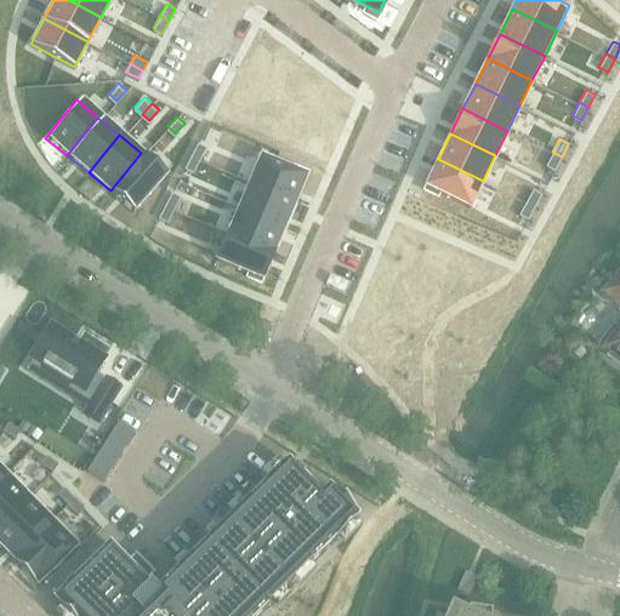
[(197,142),(191,155),(198,159),(204,147),(197,142)]
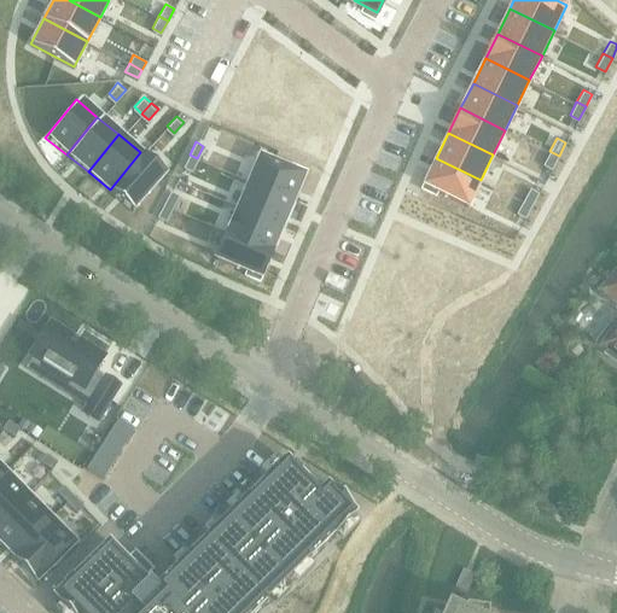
[(549,151),(542,163),(552,168),(559,156),(549,151)]
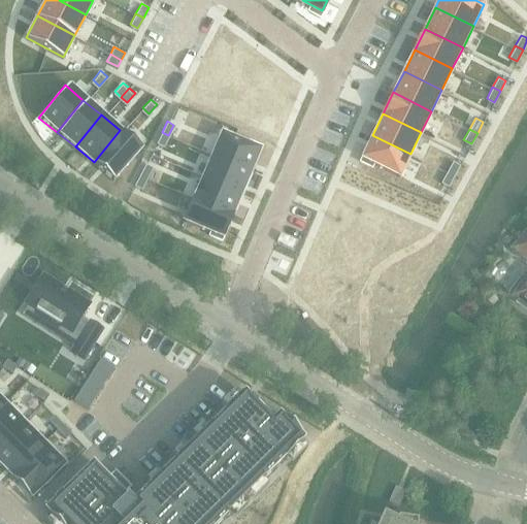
[(120,130),(94,162),(112,176),(138,144),(120,130)]
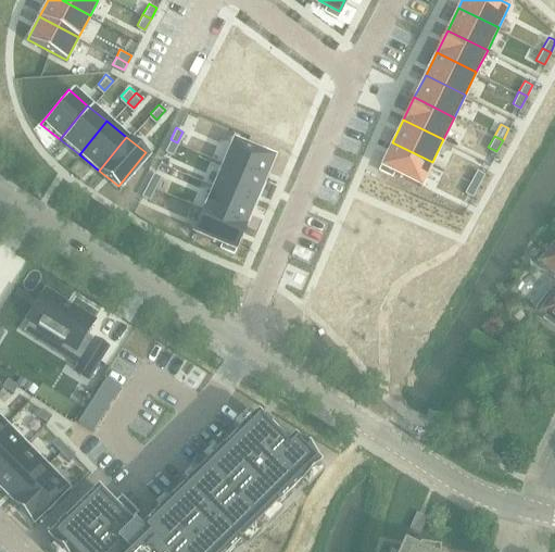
[(171,139),(164,150),(172,153),(177,142),(171,139)]
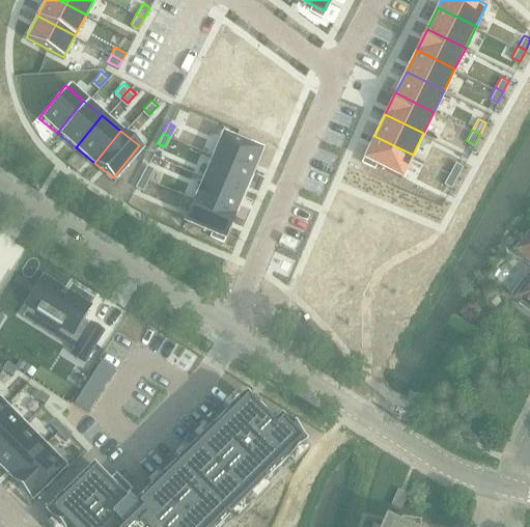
[(224,134),(214,157),(251,172),(260,149),(224,134)]
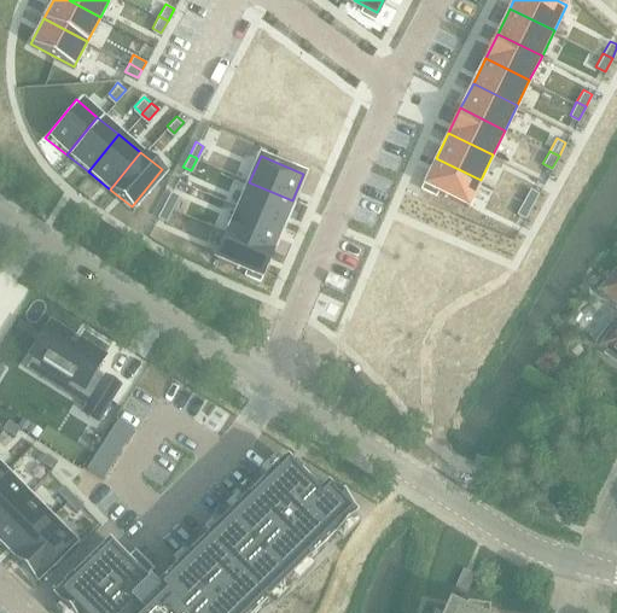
[(424,184),(423,187),(436,193),(437,190),(469,205),(481,180),(436,158),(424,184)]
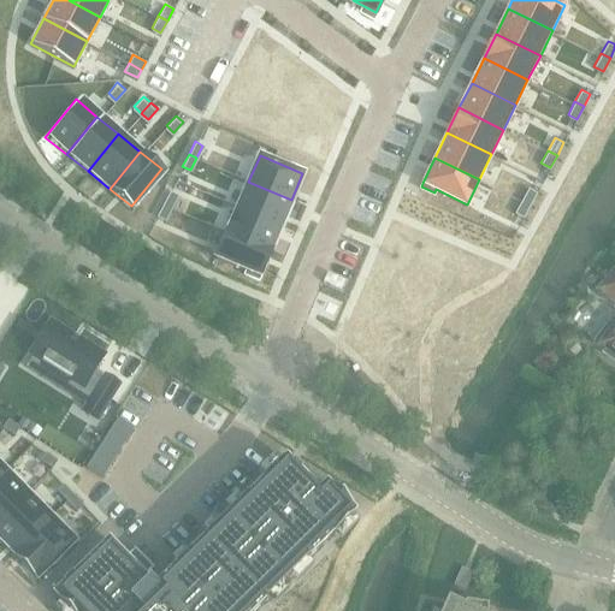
[(248,182),(237,208),(281,225),(291,200),(248,182)]
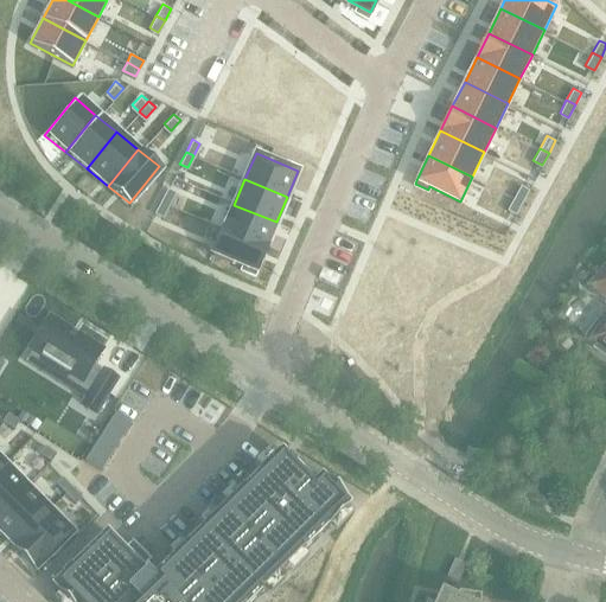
[(521,184),(514,196),(522,200),(529,187),(521,184)]
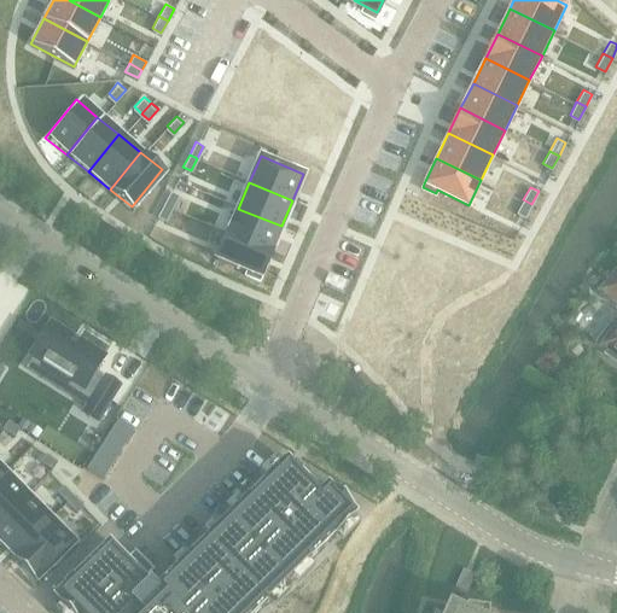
[(170,191),(164,204),(172,208),(178,194),(170,191)]
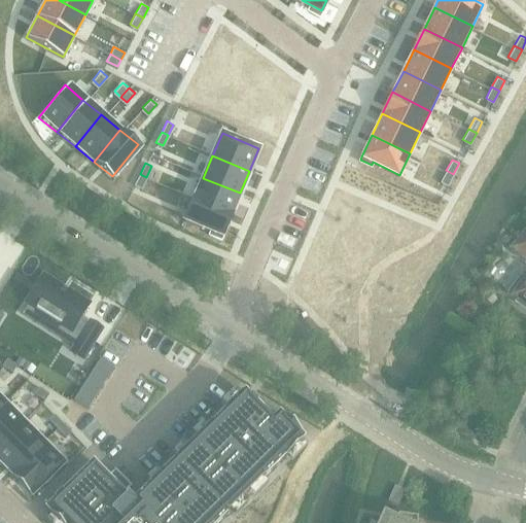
[(446,170),(440,181),(447,185),(453,174),(446,170)]
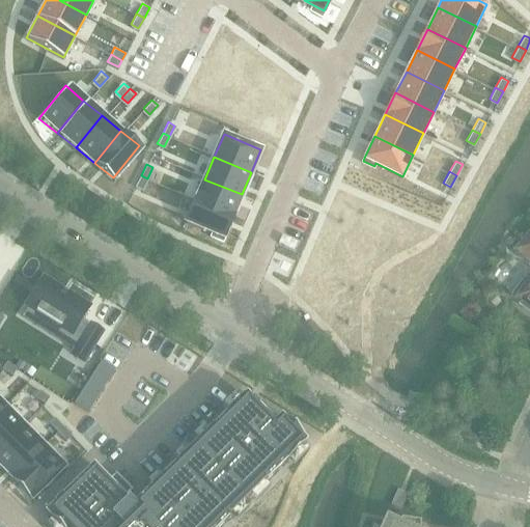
[(141,175),(136,186),(142,189),(147,178),(141,175)]
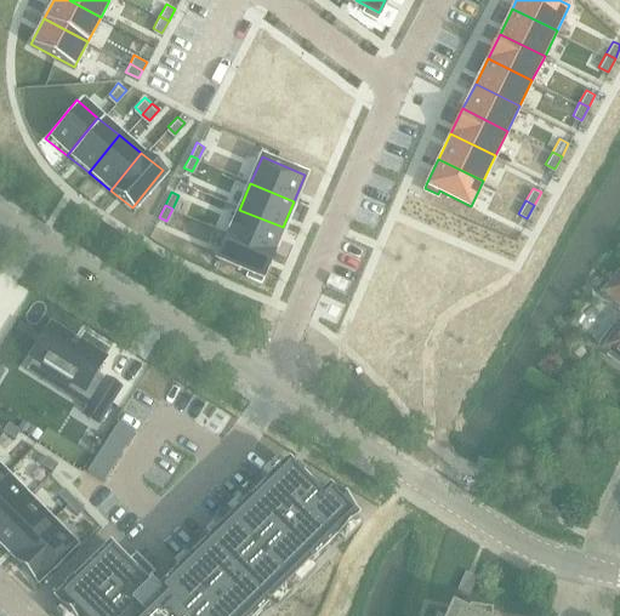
[(239,210),(229,232),(273,250),(283,227),(239,210)]
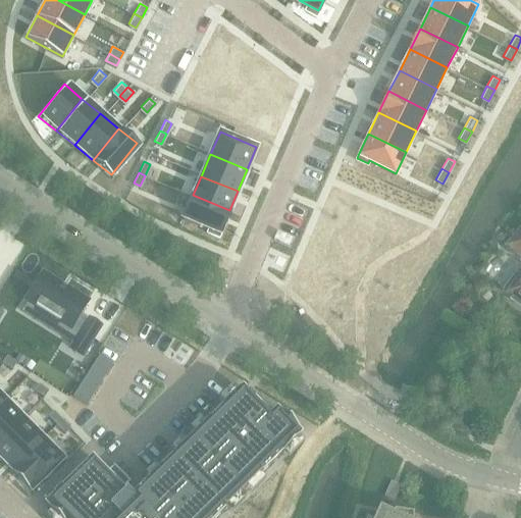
[(193,195),(184,218),(219,234),(229,210),(193,195)]
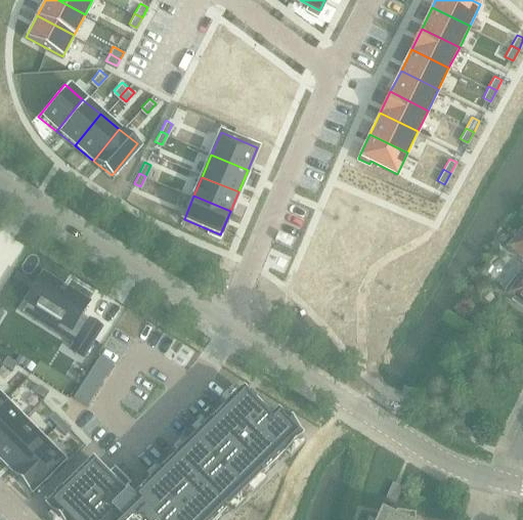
[(522,236),(519,233),(511,244),(522,253),(522,236)]
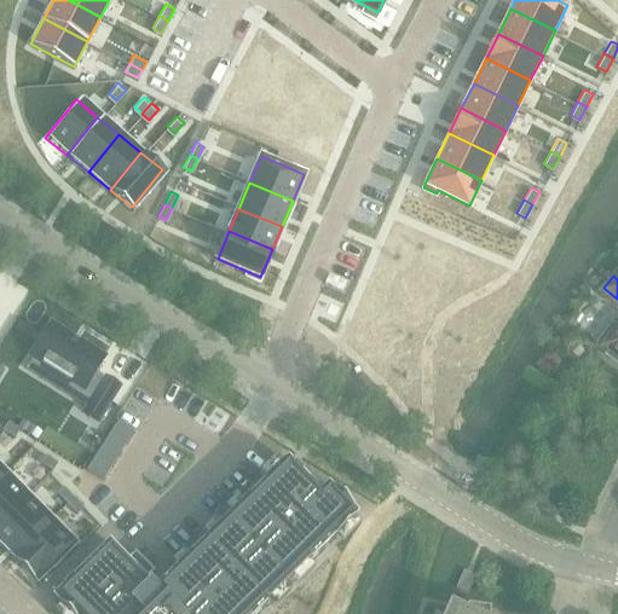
[(52,322),(33,353),(34,354),(94,392),(86,404),(82,409),(100,420),(123,383),(107,372),(104,376),(94,370),(104,354),(52,322)]
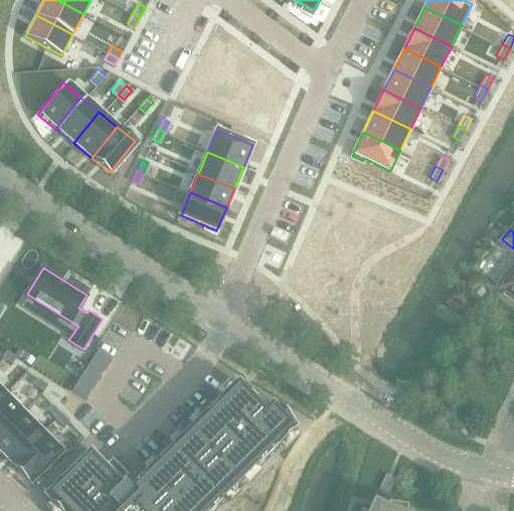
[(513,272),(510,269),(500,283),(507,289),(506,292),(513,297),(513,272)]
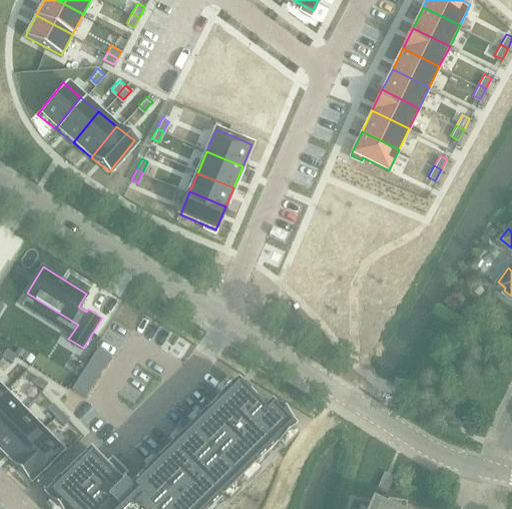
[(7,347),(3,354),(13,361),(17,354),(7,347)]
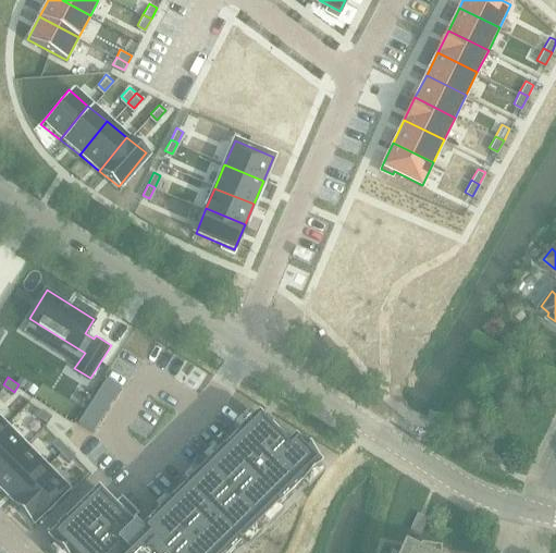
[(41,407),(37,415),(48,422),(52,415),(41,407)]
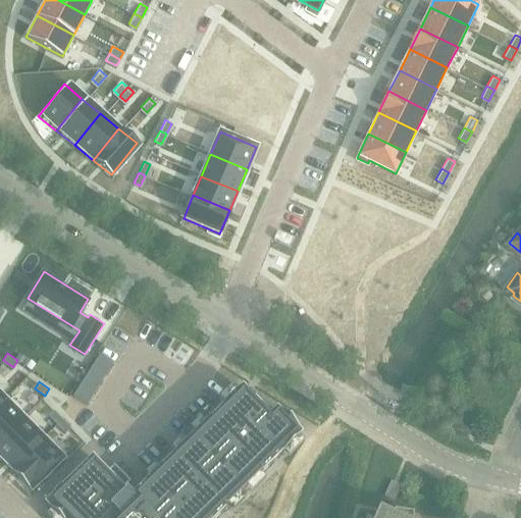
[(92,455),(46,501),(51,505),(49,507),(51,508),(60,517),(212,517),(223,507),(224,508),(226,506),(240,494),(261,471),(281,451),(282,452),(284,450),(298,437),(300,435),(299,434),(300,433),(297,429),(298,427),(281,411),(279,412),(276,409),(269,415),(242,386),(240,390),(239,387),(237,390),(223,403),(221,405),(222,406),(209,419),(209,418),(207,420),(194,432),(187,439),(173,453),(171,455),(172,455),(160,467),(147,480),(132,495),(123,486),(129,480),(131,479),(128,477),(116,465),(114,462),(112,463),(113,464),(107,470),(92,455)]
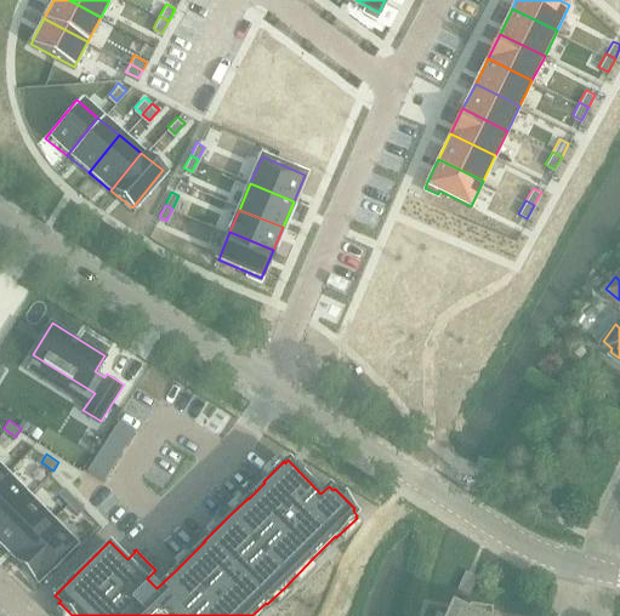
[(6,469),(0,475),(0,523),(30,494),(6,469)]
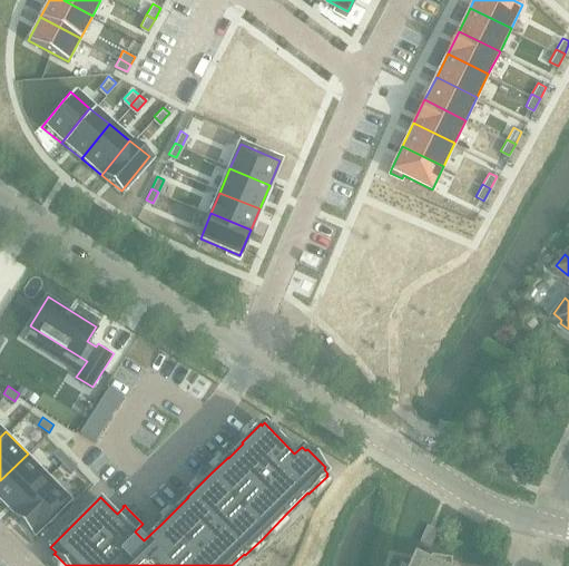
[(59,447),(52,452),(62,462),(68,456),(59,447)]
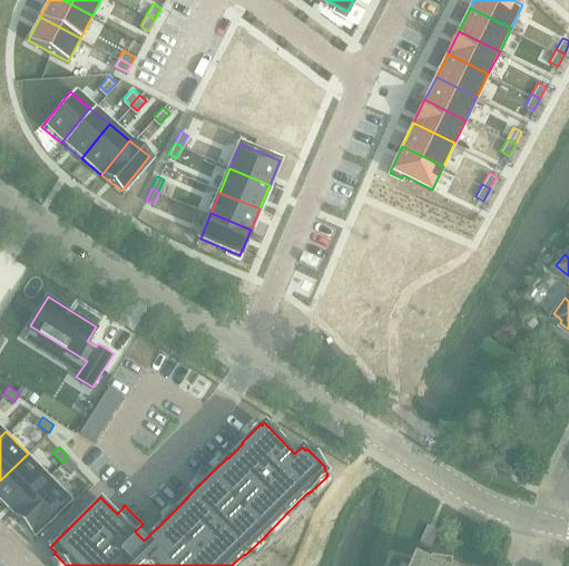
[(28,454),(0,480),(0,496),(13,510),(49,475),(28,454)]
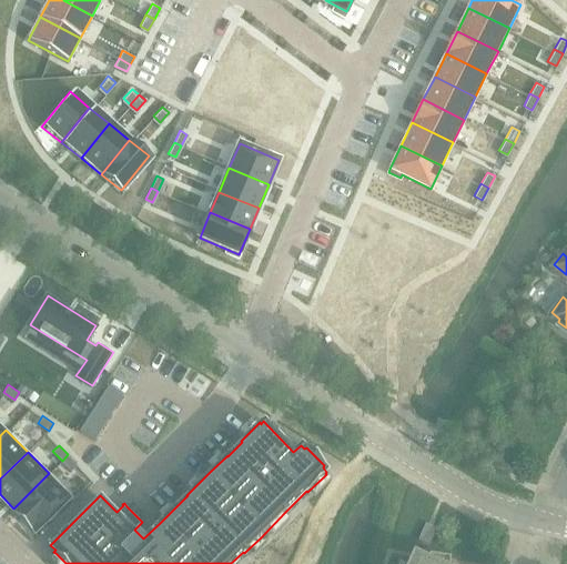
[(68,454),(62,461),(71,471),(78,464),(68,454)]
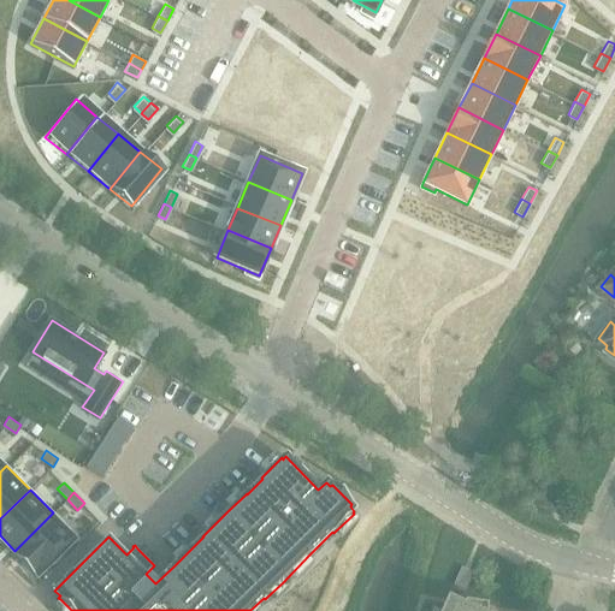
[(53,512),(15,551),(16,552),(15,553),(34,574),(35,573),(39,576),(77,538),(53,512)]
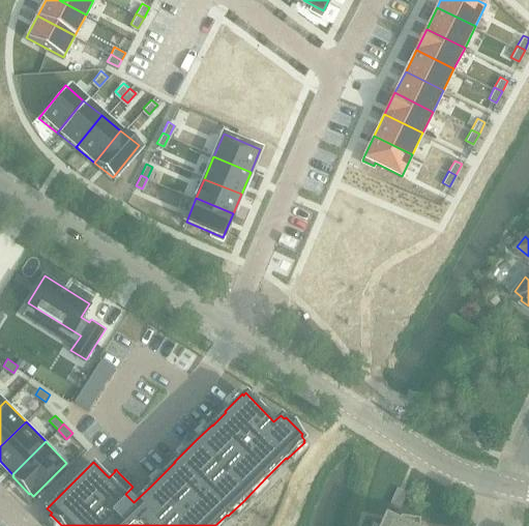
[(408,490),(405,489),(398,486),(390,500),(401,505),(408,490)]
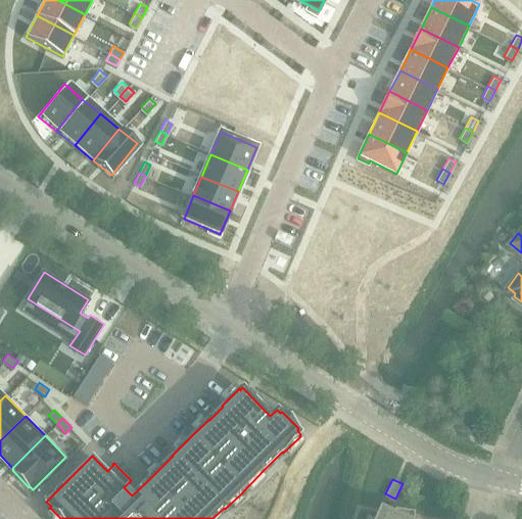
[(416,518),(417,516),(401,513),(399,518),(379,509),(374,518),(416,518)]
